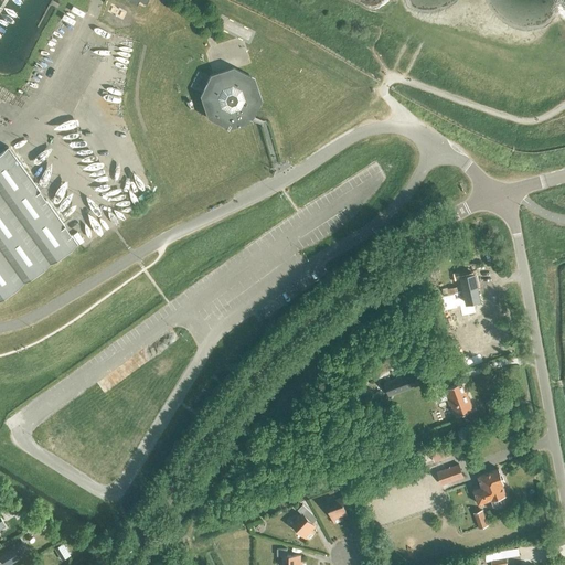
[(206,117),(227,127),(251,119),(253,116),(262,98),(254,73),(238,67),(231,64),(219,67),(210,71),(200,94),(206,117)]
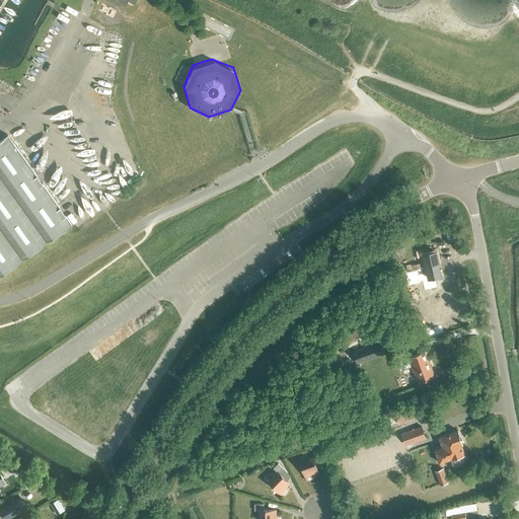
[(0,274),(71,223),(7,135),(0,139),(0,274)]
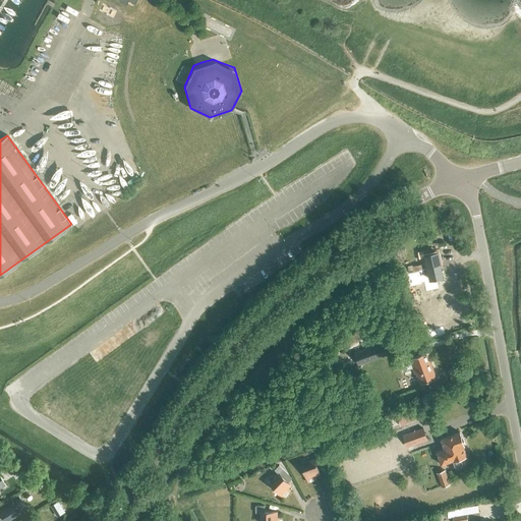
[(427,268),(440,265),(438,252),(430,254),(429,249),(418,252),(419,256),(424,255),(427,268)]
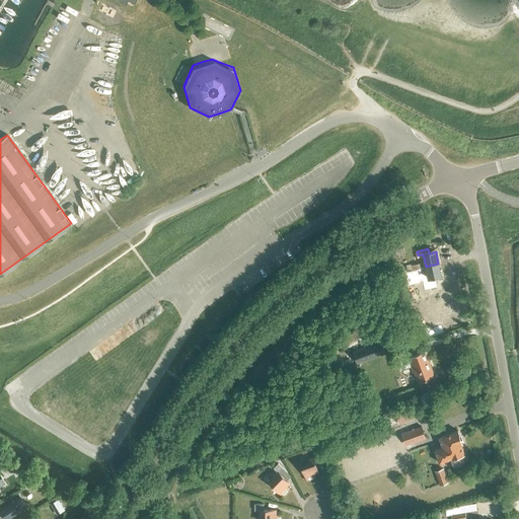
[(405,266),(409,275),(422,272),(420,263),(405,266)]
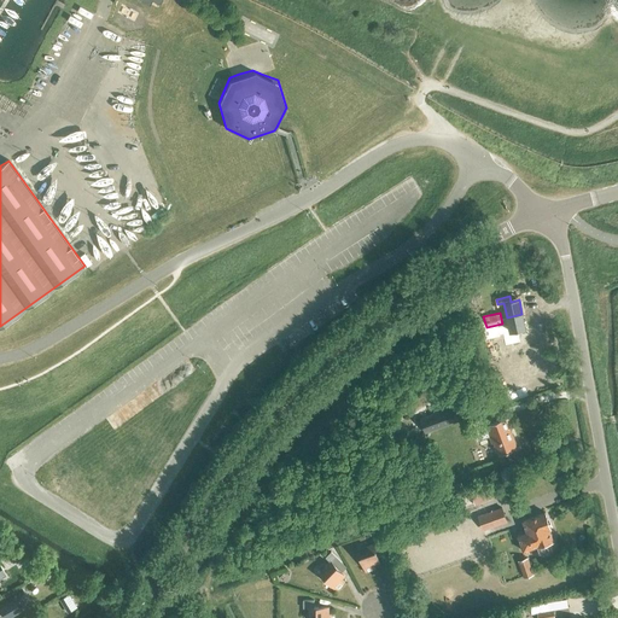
[(522,314),(507,318),(511,332),(505,333),(506,339),(518,336),(517,331),(525,328),(522,314)]
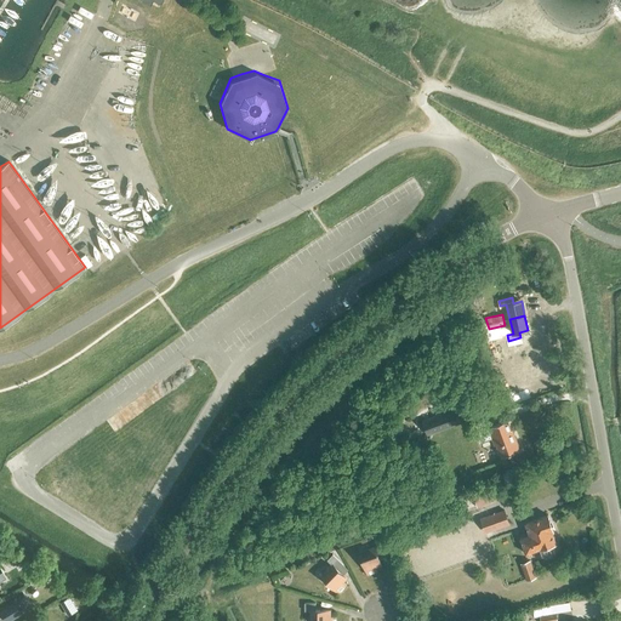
[(454,409),(422,421),(427,434),(459,422),(454,409)]
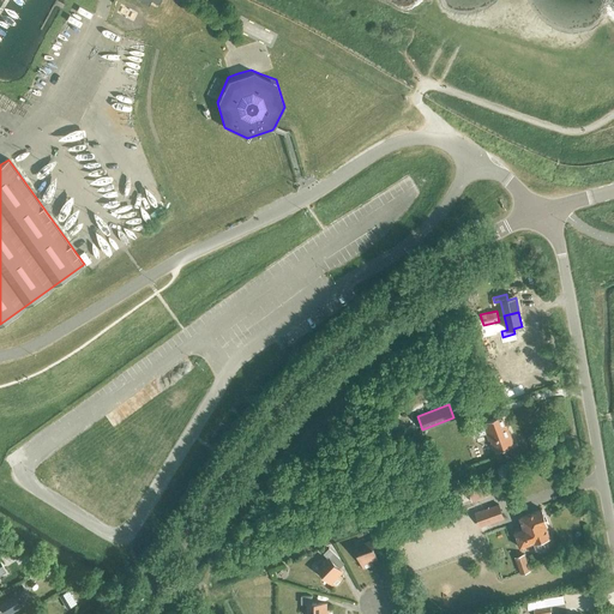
[(506,425),(505,425),(501,415),(481,422),(486,433),(491,431),(493,438),(489,439),(494,452),(515,445),(506,425)]
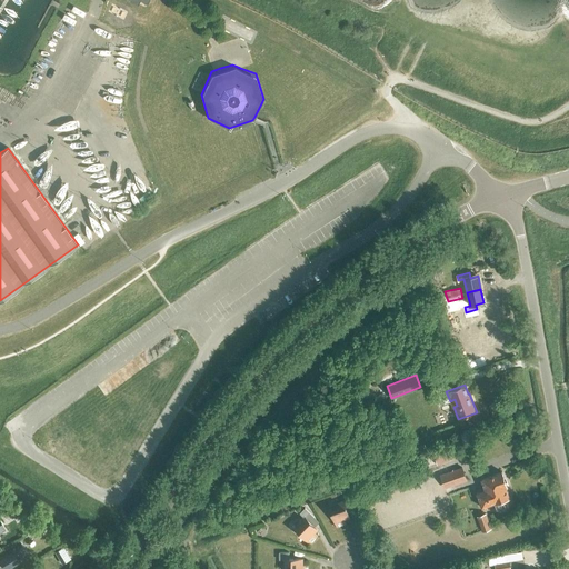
[(440,475),(445,488),(467,480),(462,467),(440,475)]
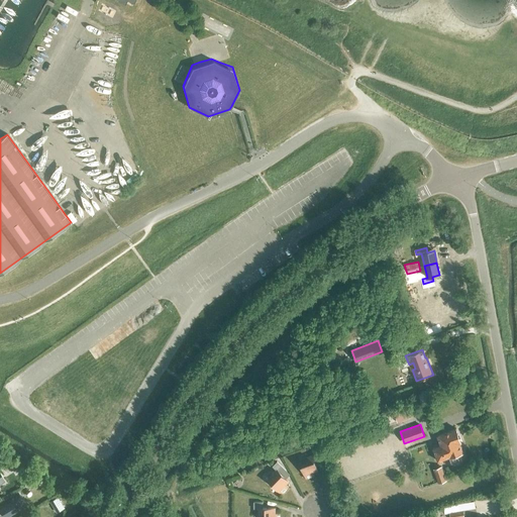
[(457,462),(458,459),(456,453),(462,451),(459,442),(460,442),(455,428),(437,435),(440,445),(433,447),(437,460),(449,456),(451,462),(454,463),(457,462)]
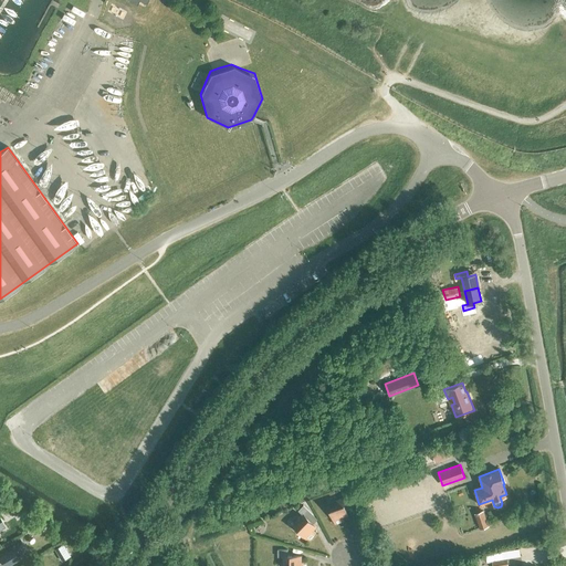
[(327,503),(335,524),(344,522),(342,517),(347,515),(342,498),(327,503)]
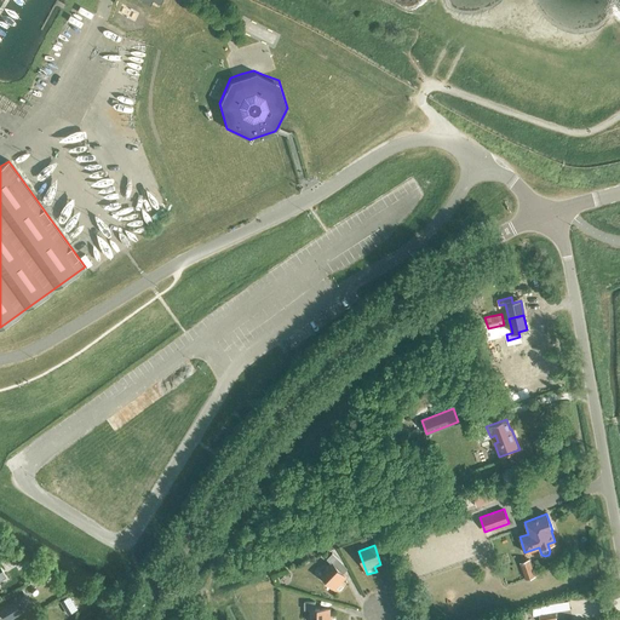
[(518,560),(524,578),(535,574),(528,556),(518,560)]
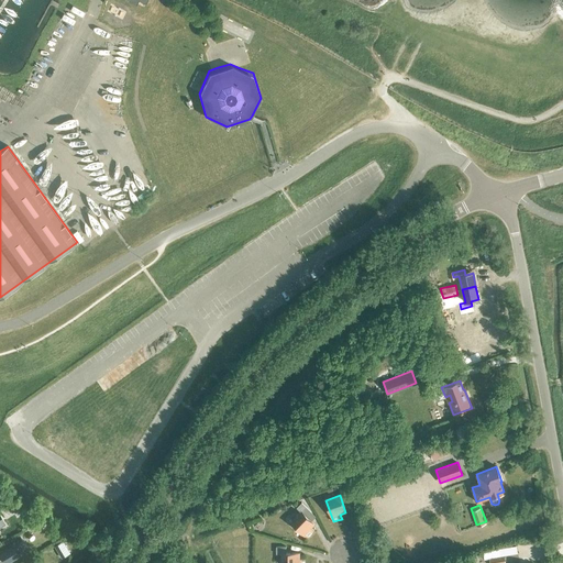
[(290,522),(307,538),(313,531),(310,529),(315,525),(301,511),(290,522)]
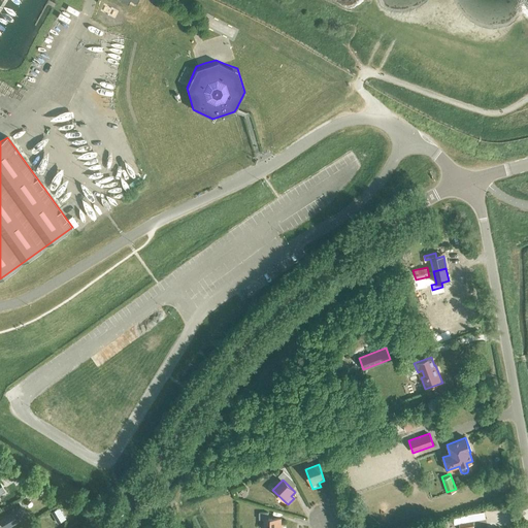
[(7,527),(17,523),(13,518),(24,513),(21,506),(10,513),(9,509),(0,515),(0,520),(4,527),(7,527)]
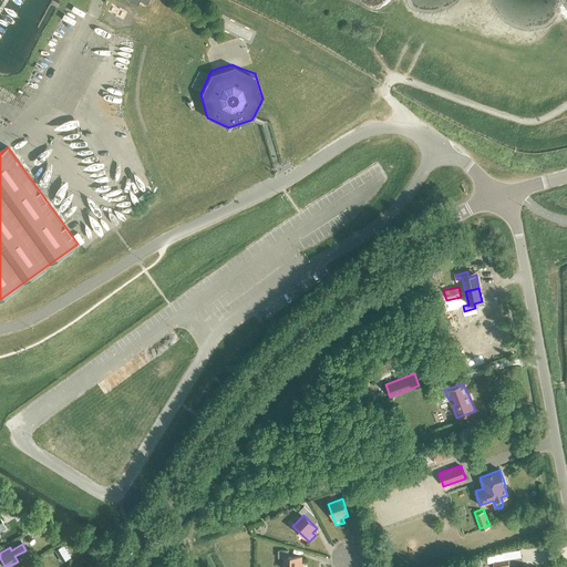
[(492,555),(494,566),(508,566),(507,559),(521,556),(519,549),(492,555)]
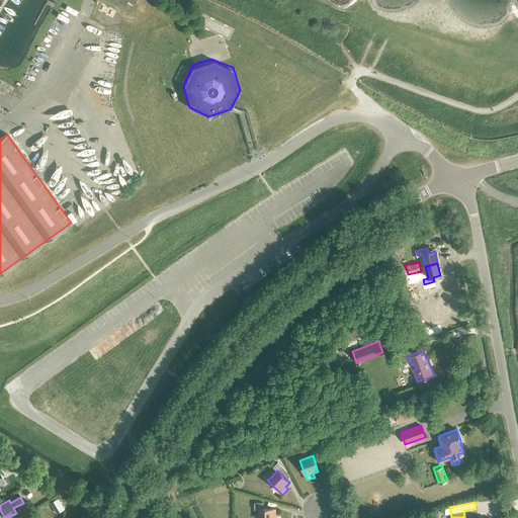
[(258,517),(279,517),(279,515),(275,515),(275,509),(259,509),(258,517)]
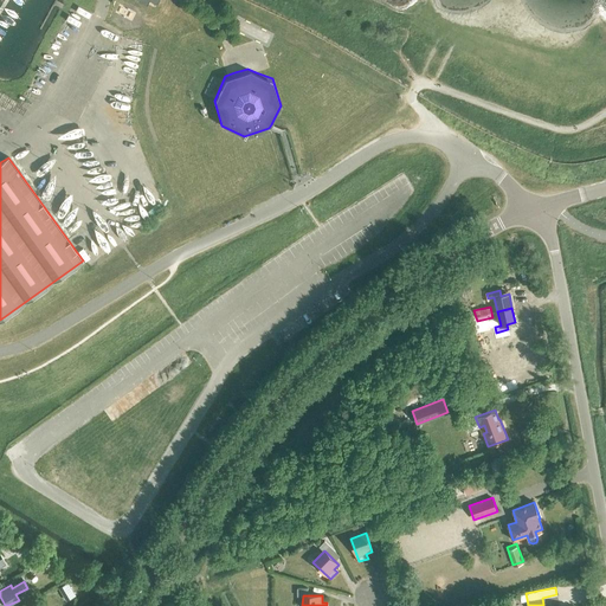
All buildings are outlined.
